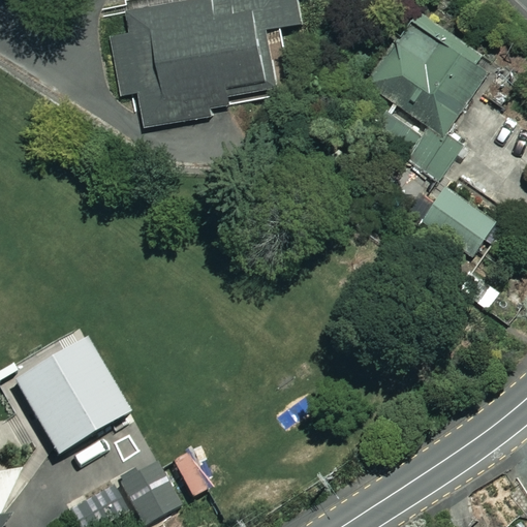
[(124,0),(100,4),(117,96),(140,93),(146,127),(230,112),(228,102),(291,91),(281,31),(303,27),(298,0),(124,0)]
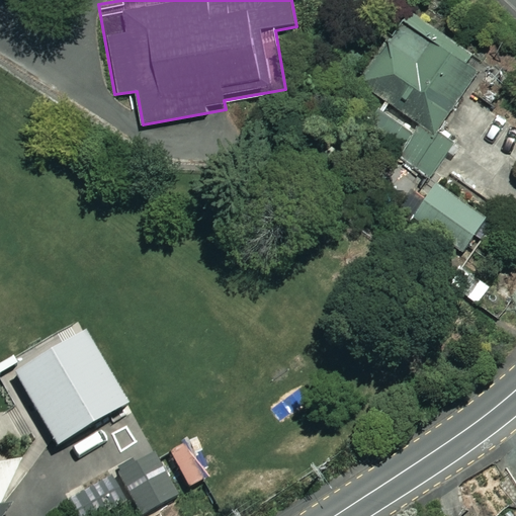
[(485,60),(412,8),(338,112),(427,176),(452,141),(436,130),(485,60)]
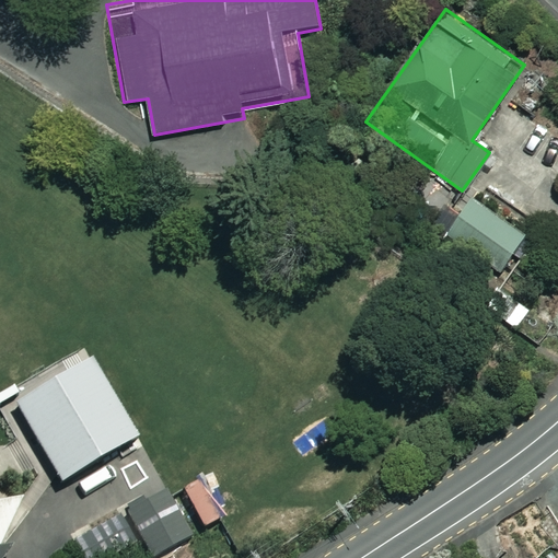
[(526,234),(474,197),(446,235),(499,272),(526,234)]
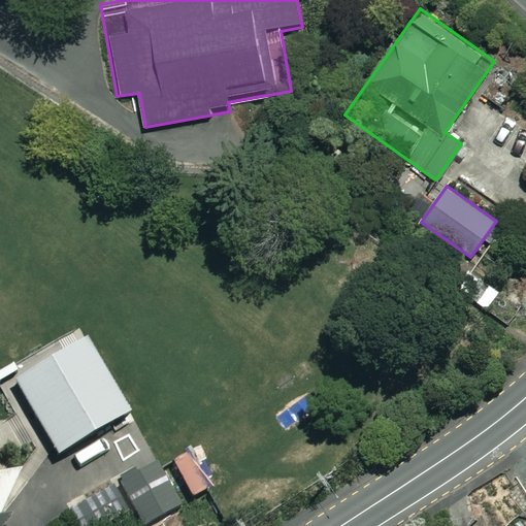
[(500,290),(470,269),(456,290),(486,310),(500,290)]
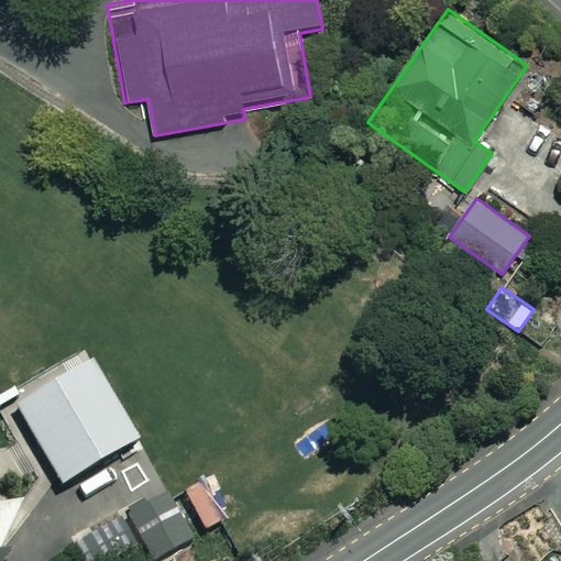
[(94,359),(15,404),(62,482),(139,437),(94,359)]
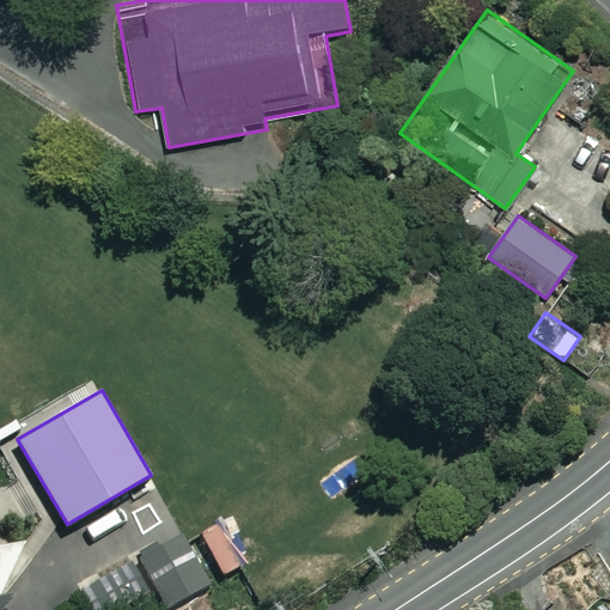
[(184,535),(79,591),(89,609),(156,609),(209,581),(184,535)]
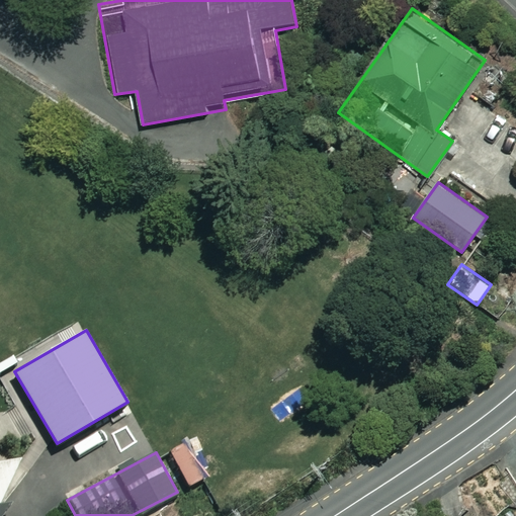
[(0,497),(23,460),(0,462),(0,497)]
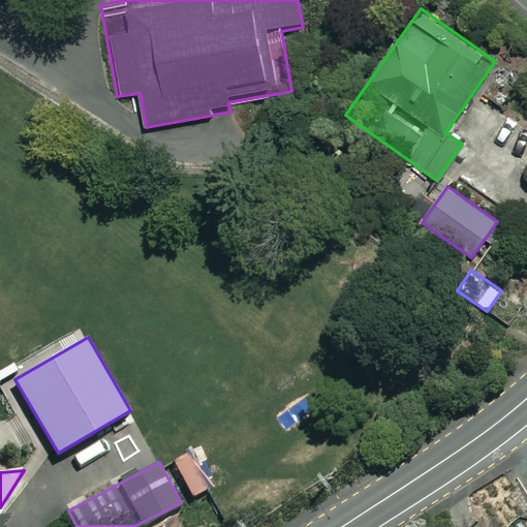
[(0,526),(2,526),(12,514),(0,516),(0,526)]
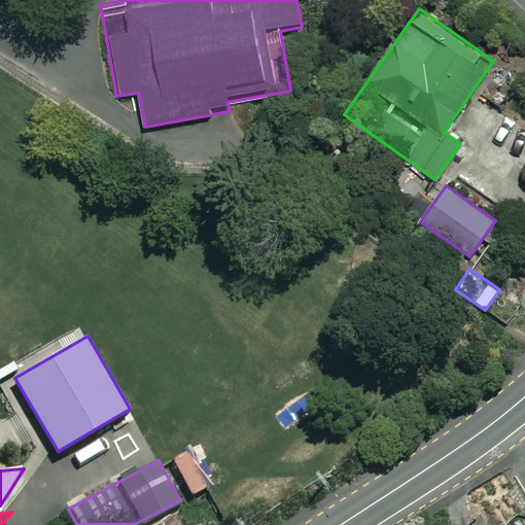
All buildings are outlined.
